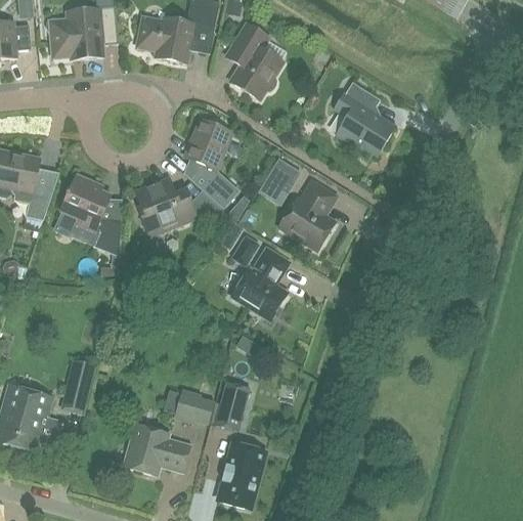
[(213,34),(219,2),(209,0),(189,0),(186,22),(163,17),(162,20),(142,16),(136,47),(156,51),(155,57),(187,63),(193,30),(213,34)]
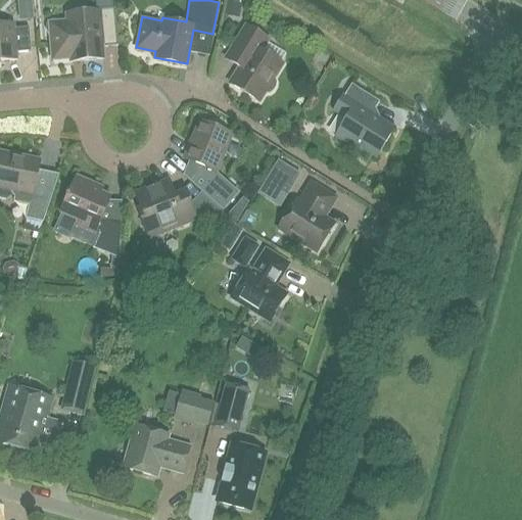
[(229,0),(227,13),(239,15),(241,1),(235,0),(229,0)]
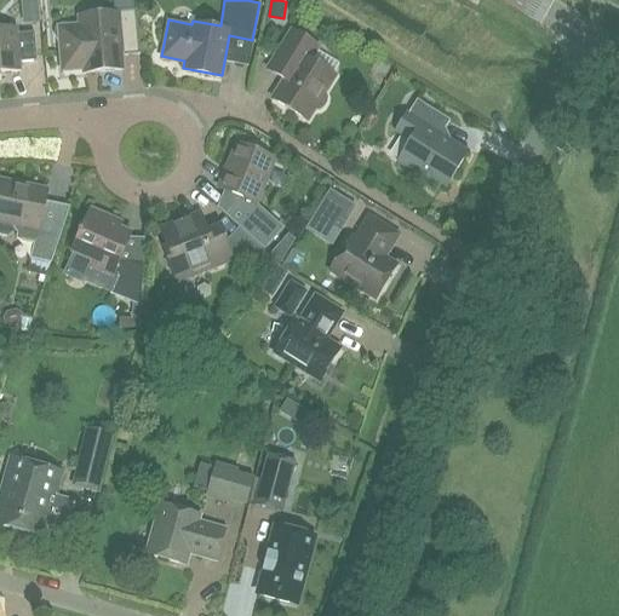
[(121,53),(139,52),(136,7),(115,9),(115,11),(80,15),(80,24),(59,27),(63,68),(84,65),(85,70),(122,68),(121,53)]
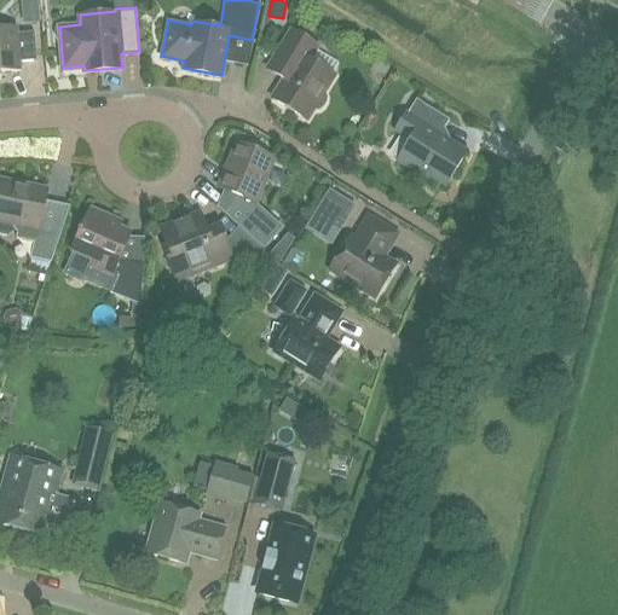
[(19,61),(36,58),(34,29),(17,32),(17,24),(0,25),(0,77),(1,77),(0,71),(21,69),(19,61)]
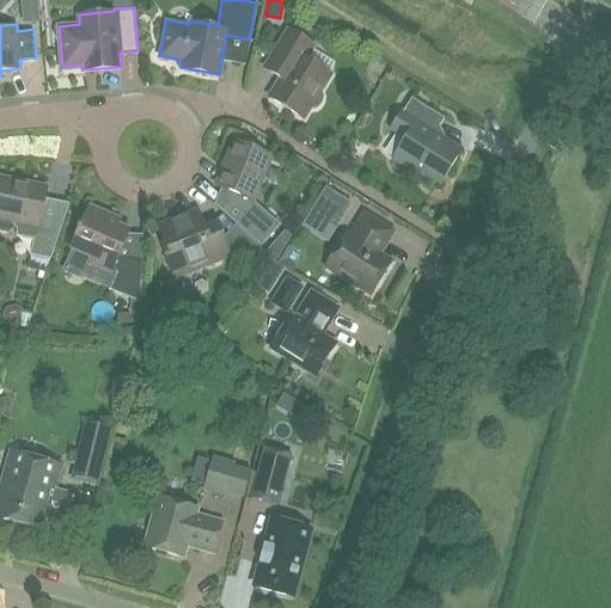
[(322,87),(331,72),(306,56),(315,43),(288,28),(270,56),(287,67),(269,96),(303,117),(309,108),(316,106),(319,103),(322,99),(323,93),(322,87)]
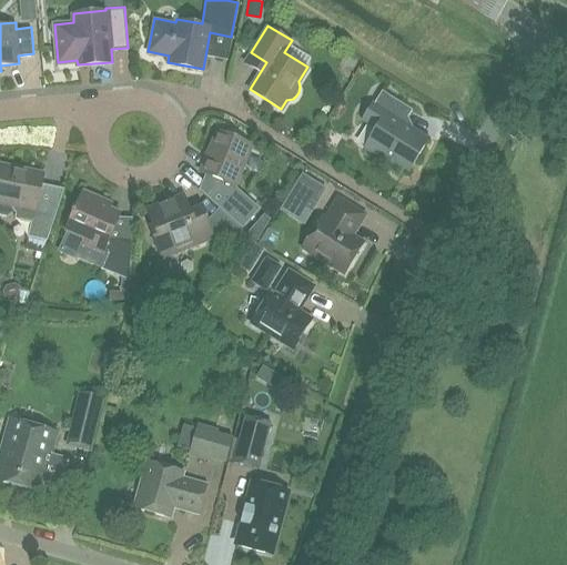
[(409,169),(428,137),(404,121),(413,108),(382,89),(374,102),(372,102),(362,118),(376,127),(364,145),(383,158),(385,153),(409,169)]
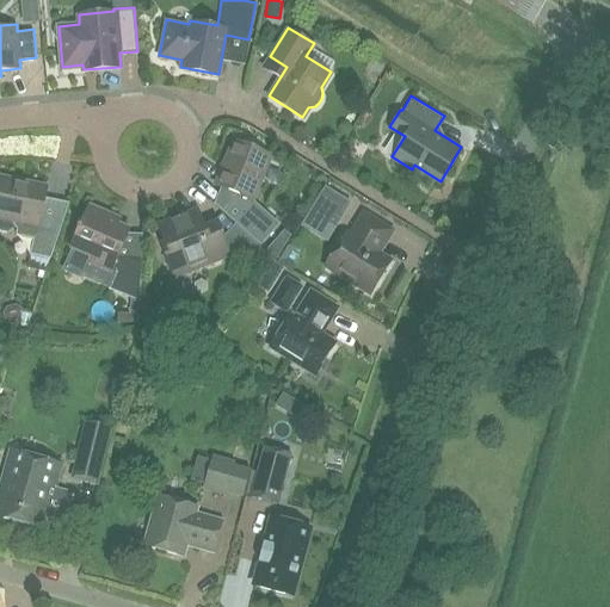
[(252,198),(270,154),(234,140),(216,184),(233,191),(232,193),(219,206),(244,229),(256,215),(244,204),(247,197),(252,198)]
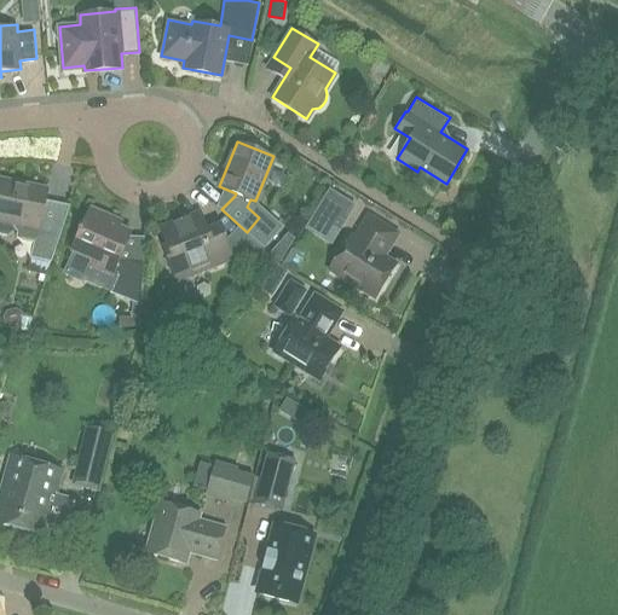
[(51,260),(64,222),(44,219),(41,215),(46,191),(24,187),(26,184),(0,178),(0,219),(11,221),(17,231),(16,236),(34,239),(28,270),(47,273),(51,260)]
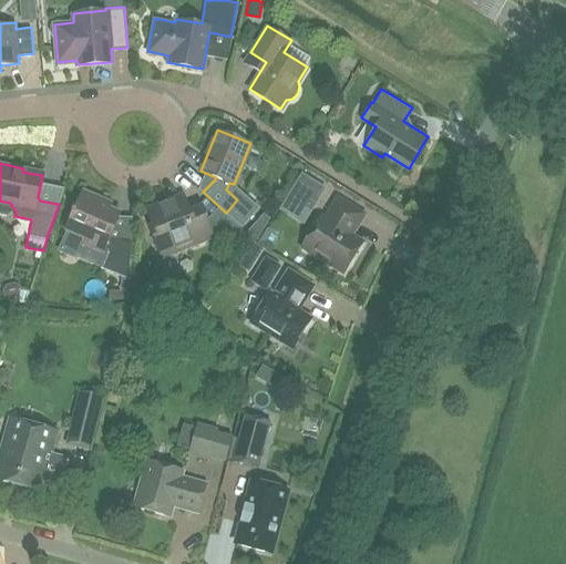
[(302,172),(281,204),(295,212),(300,204),(311,211),(326,186),(302,172)]
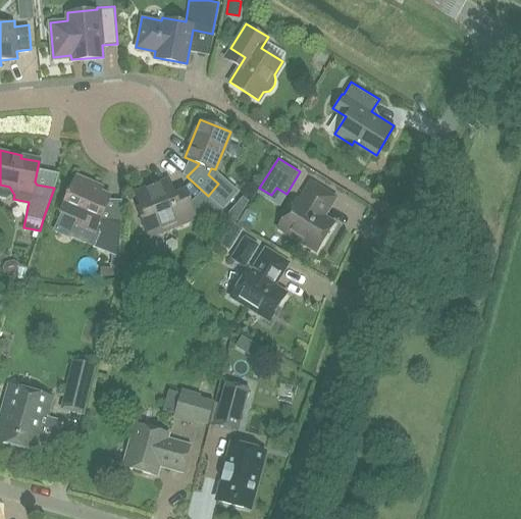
[(119,256),(121,219),(104,219),(100,217),(110,194),(94,188),(96,183),(76,174),(61,211),(77,218),(75,222),(95,230),(95,229),(100,231),(94,246),(119,256)]
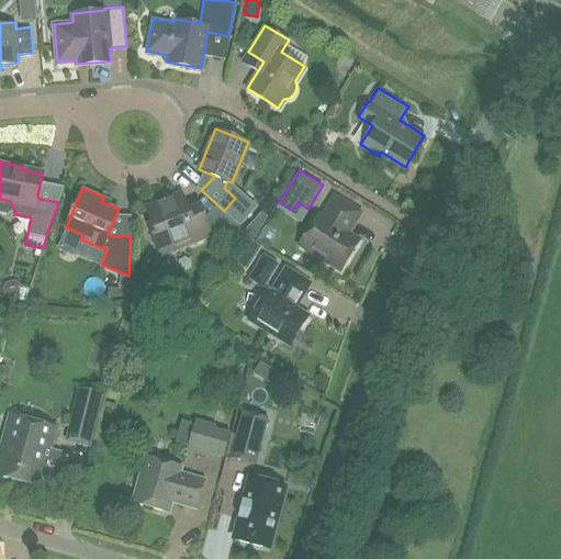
[(160,254),(212,233),(202,210),(190,214),(181,191),(145,205),(155,228),(150,231),(160,254)]
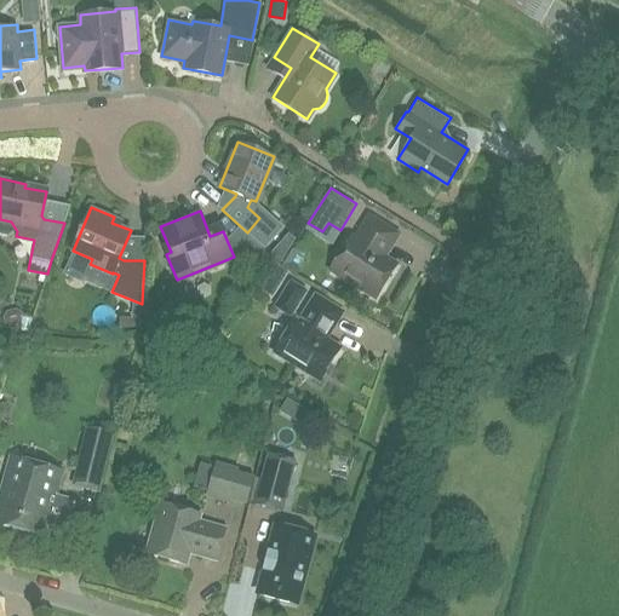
[(384,255),(399,231),(370,214),(355,237),(351,235),(331,268),(376,295),(396,263),(384,255)]
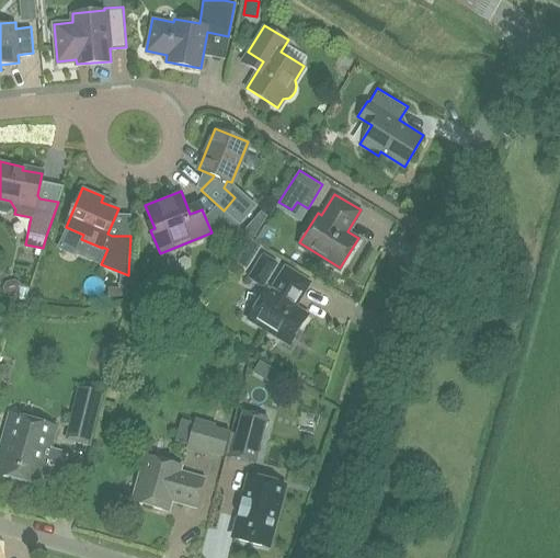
[(249,242),(253,238),(240,226),(224,212),(215,220),(231,236),(244,248),(248,243),(249,242)]
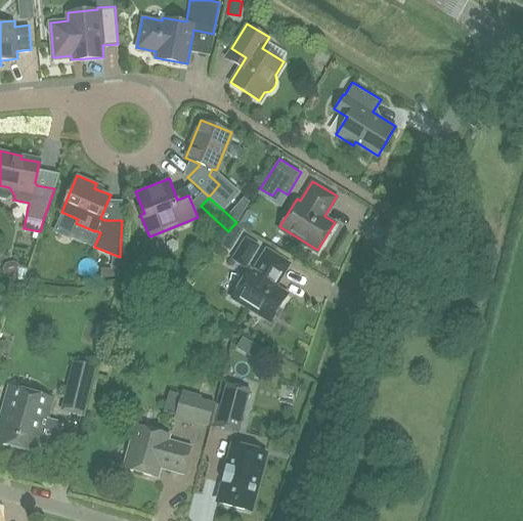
[(232,226),(231,227),(226,235),(235,242),(242,231),(232,226)]
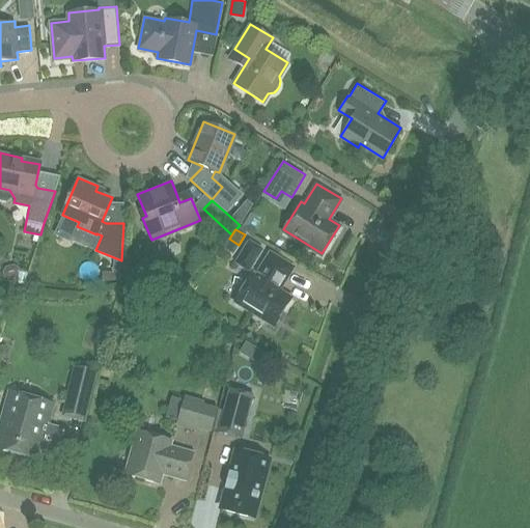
[(249,239),(234,262),(249,272),(263,248),(249,239)]
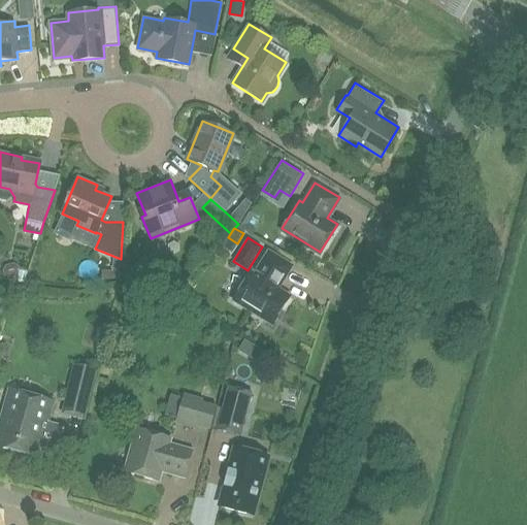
[(277,287),(292,264),(268,251),(255,273),(251,271),(233,299),(272,323),(290,295),(277,287)]
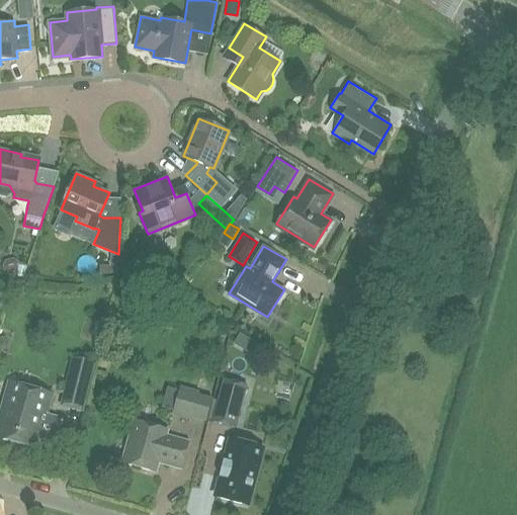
[(12,268),(15,268),(14,273),(24,275),(26,264),(18,262),(18,259),(13,256),(9,257),(6,258),(3,263),(4,267),(9,269),(12,268)]
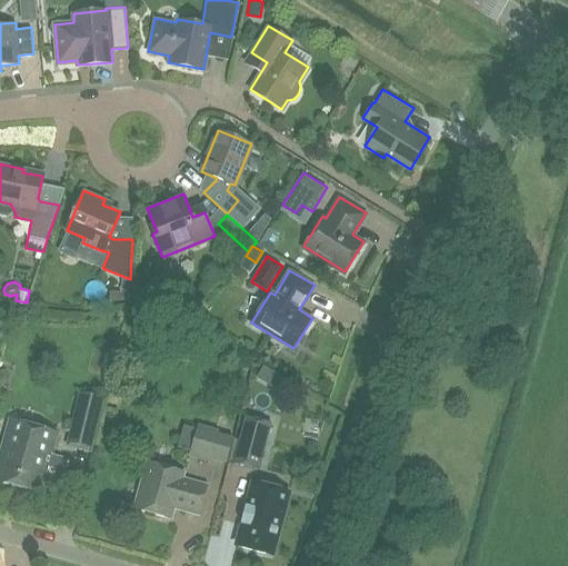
[(260,376),(266,379),(273,368),(268,365),(260,376)]
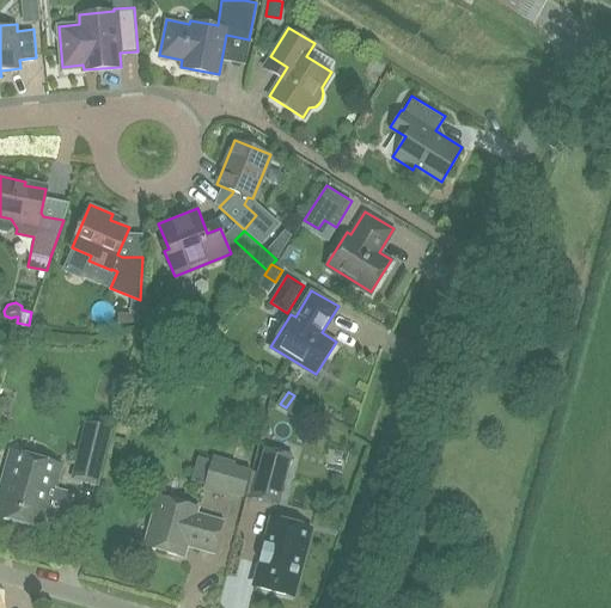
[(99,485),(112,427),(85,419),(71,478),(99,485)]
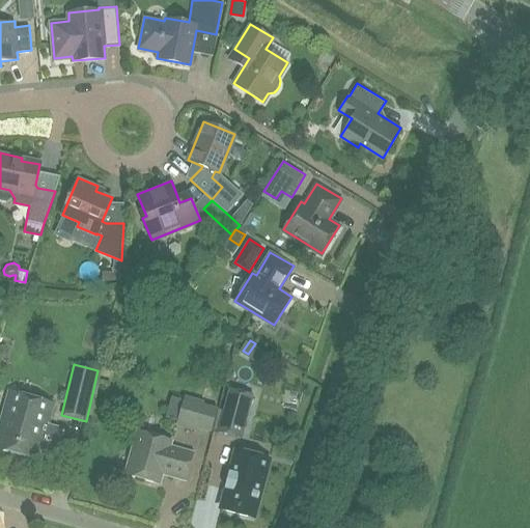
[(229,387),(217,432),(242,438),(253,393),(229,387)]
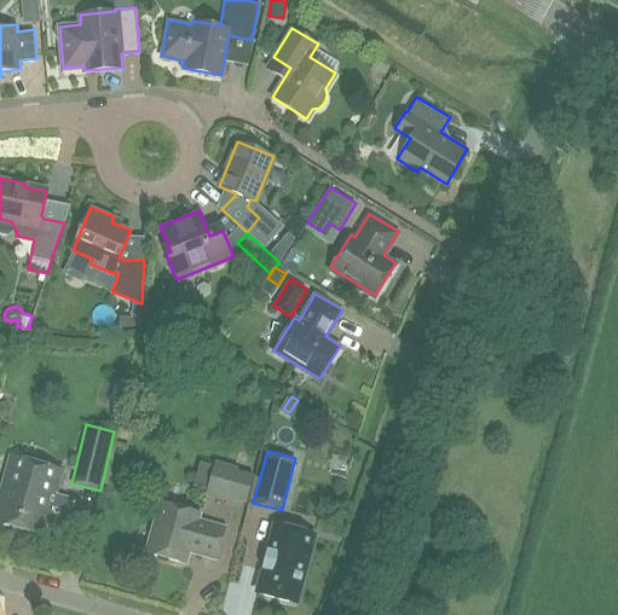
[(62,468),(11,453),(0,493),(0,502),(1,503),(0,508),(0,521),(40,533),(45,512),(75,522),(81,502),(68,498),(69,495),(56,492),(62,468)]
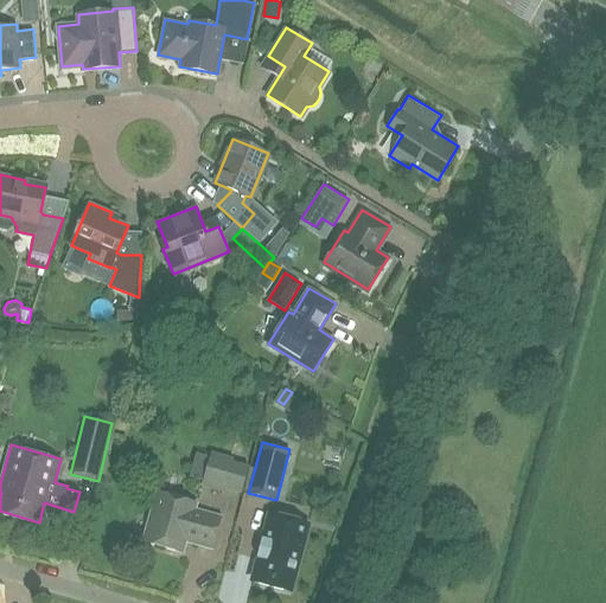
[(212,449),(202,483),(224,491),(224,488),(241,493),(249,466),(233,461),(235,456),(212,449)]
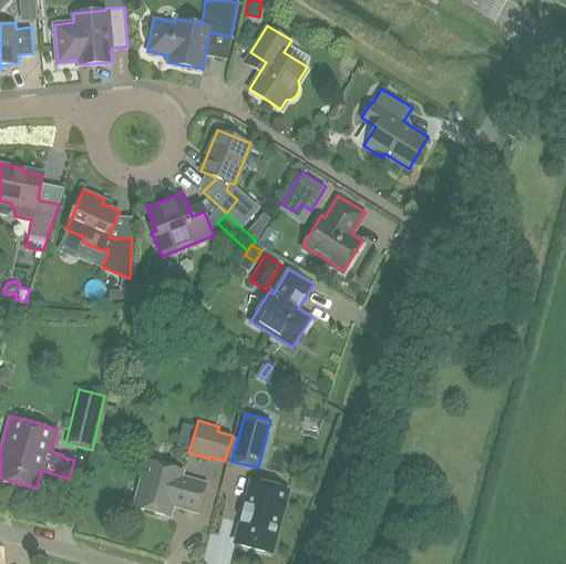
[(184,468),(146,458),(134,503),(172,514),(174,503),(198,510),(207,480),(183,473),(184,468)]
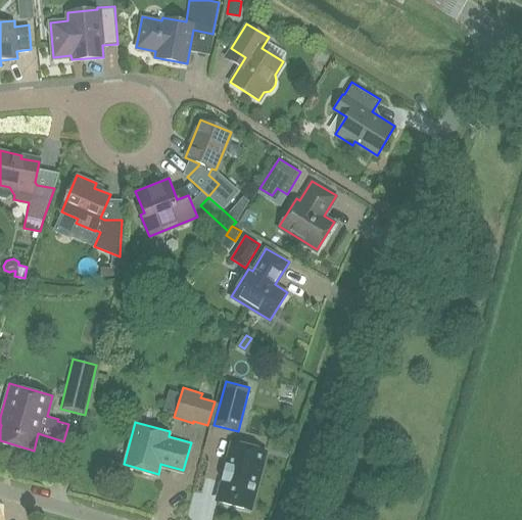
[(251,508),(259,473),(228,465),(219,500),(251,508)]
